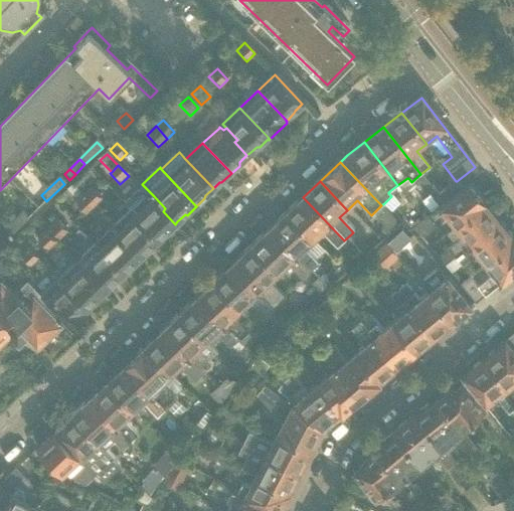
[(456,181),(438,196),(445,205),(454,197),(463,189),(457,181),(456,181)]
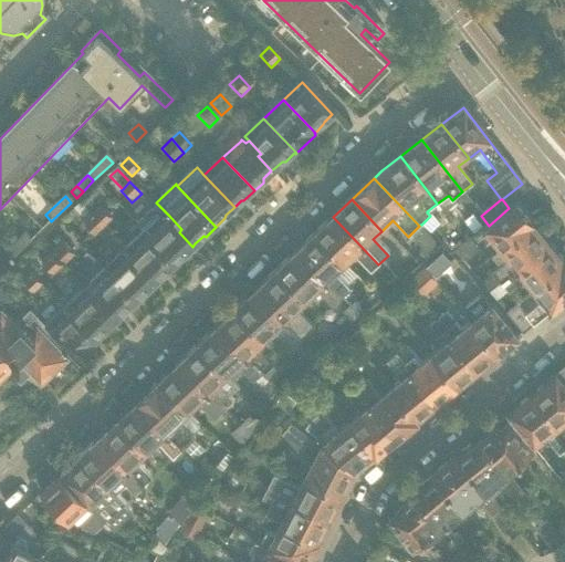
[(72,211),(83,222),(91,215),(80,204),(72,211)]
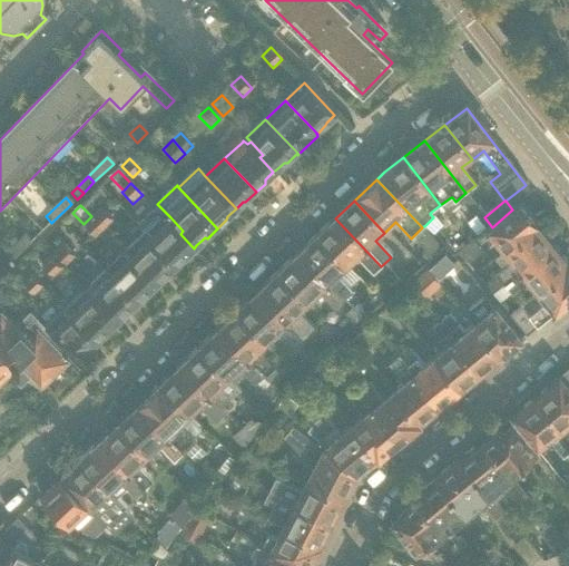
[(479,237),(458,255),(467,266),(489,249),(494,244),(502,254),(536,227),(537,226),(519,205),(512,210),(502,218),(492,227),(487,232),(479,237)]
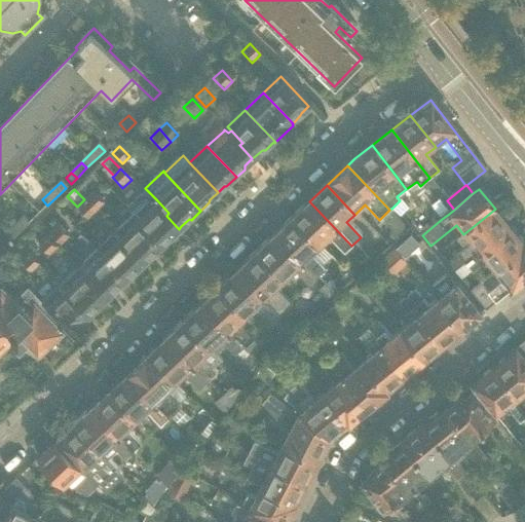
[(91,193),(84,199),(97,213),(104,206),(91,193)]
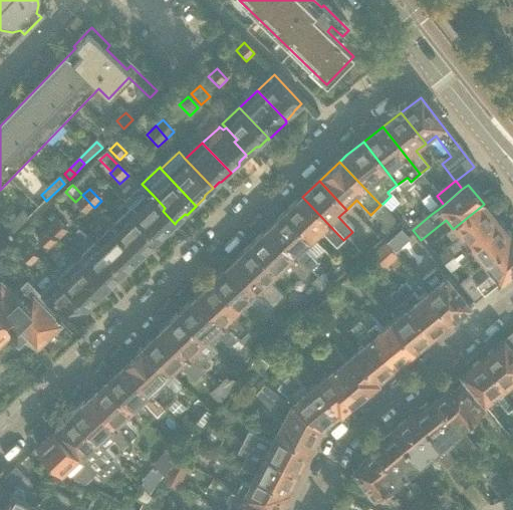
[(142,189),(124,205),(131,211),(159,241),(168,233),(168,231),(175,224),(163,211),(165,208),(154,196),(151,199),(142,189)]
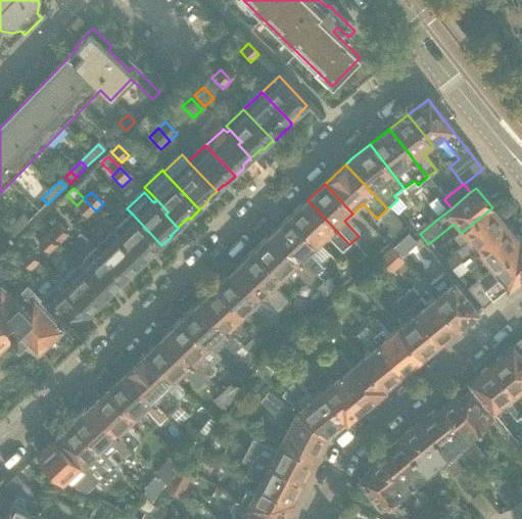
[(96,211),(84,198),(77,205),(76,207),(88,220),(96,211)]
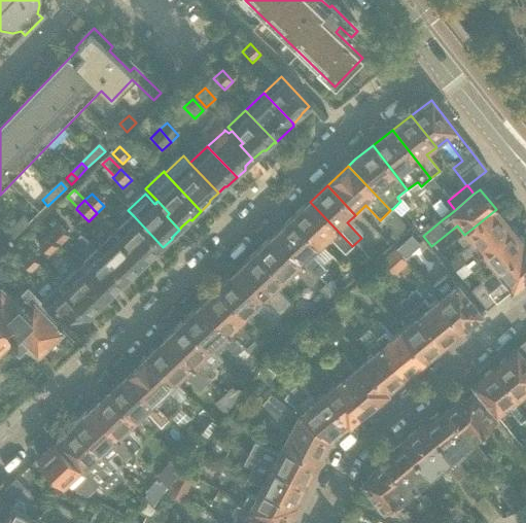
[(392,209),(391,209),(398,217),(399,218),(400,219),(409,211),(400,201),(392,209)]
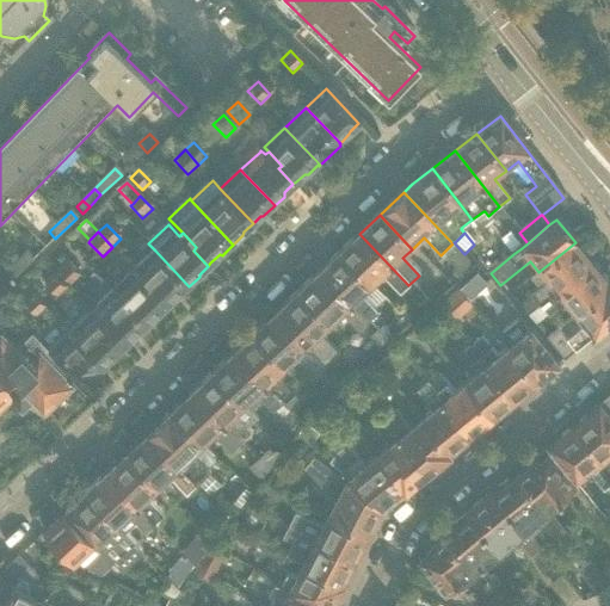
[(359,234),(338,253),(371,288),(371,286),(381,278),(398,295),(408,285),(359,234)]
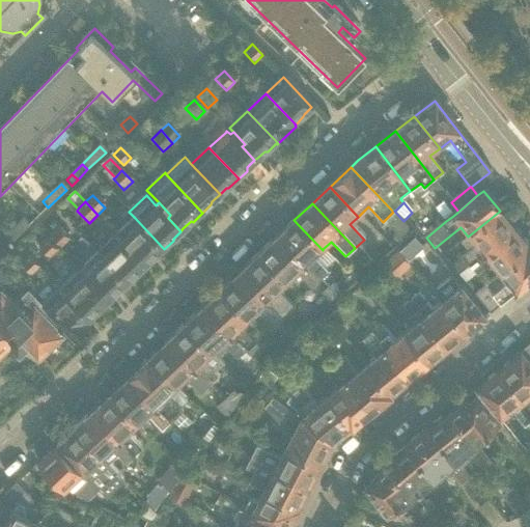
[(462,260),(451,268),(457,276),(468,268),(514,231),(499,212),(468,237),(469,238),(475,246),(459,258),(462,260)]
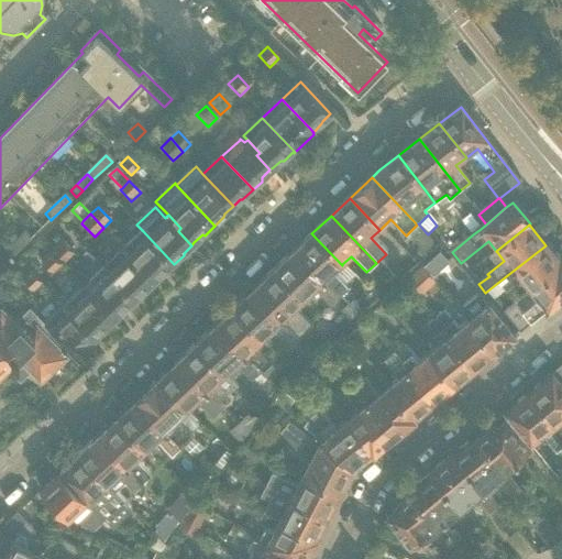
[(143,231),(124,249),(154,281),(161,274),(164,274),(174,264),(143,231)]
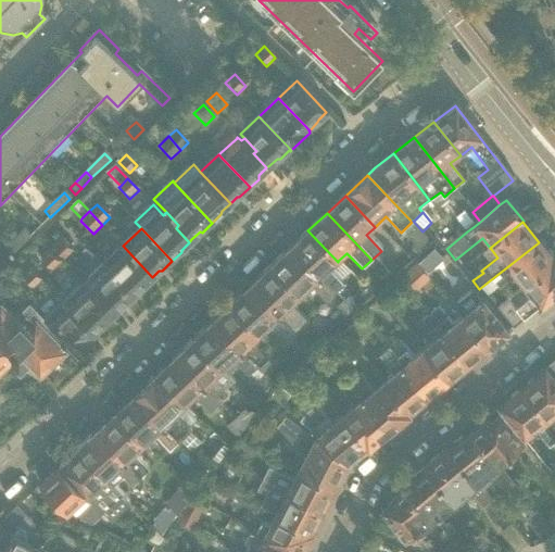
[(414,228),(404,237),(418,251),(427,242),(414,228)]
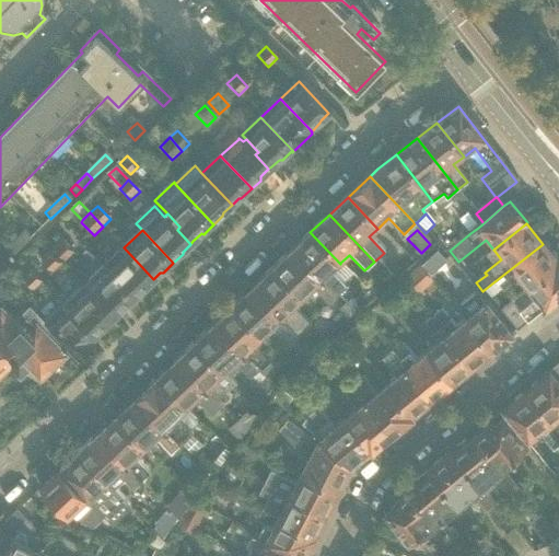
[(310,232),(291,251),(337,298),(344,291),(347,288),(342,284),(351,275),(340,263),(340,264),(310,232)]
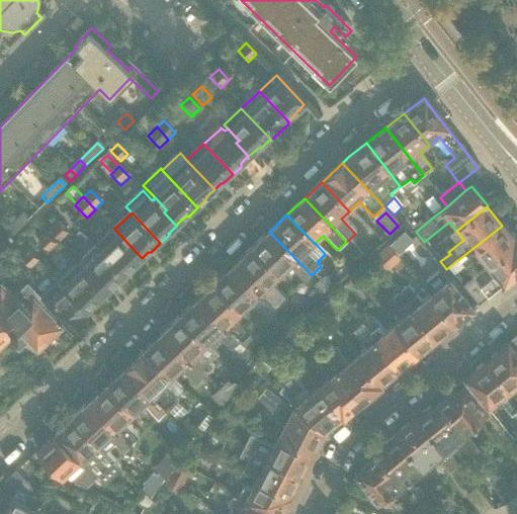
[(21,216),(4,233),(10,239),(27,222),(21,216)]
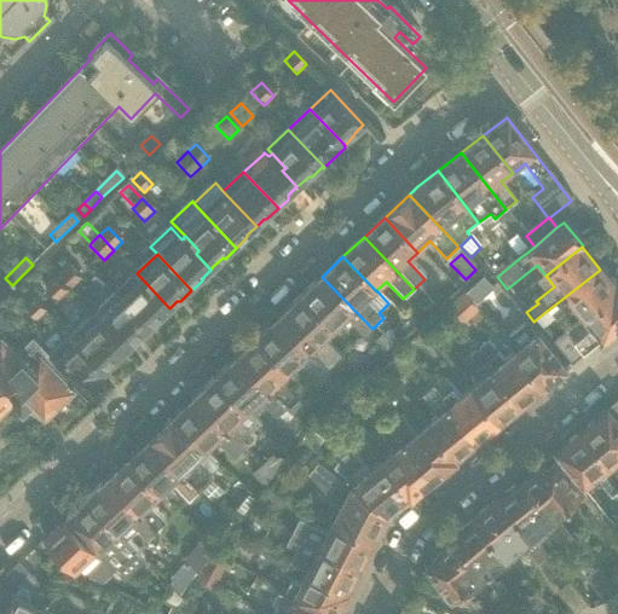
[(61,272),(57,276),(70,289),(73,287),(80,279),(71,272),(70,271),(67,267),(61,272)]
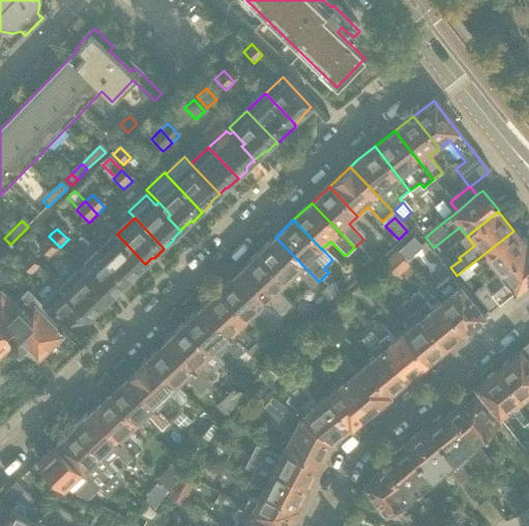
[(491,265),(498,273),(528,249),(528,247),(527,249),(513,231),(467,267),(475,278),(491,265)]
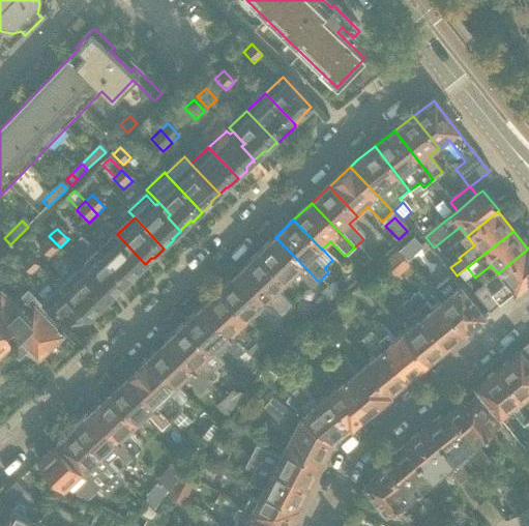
[(117,234),(98,252),(128,283),(137,274),(138,271),(145,264),(117,234)]
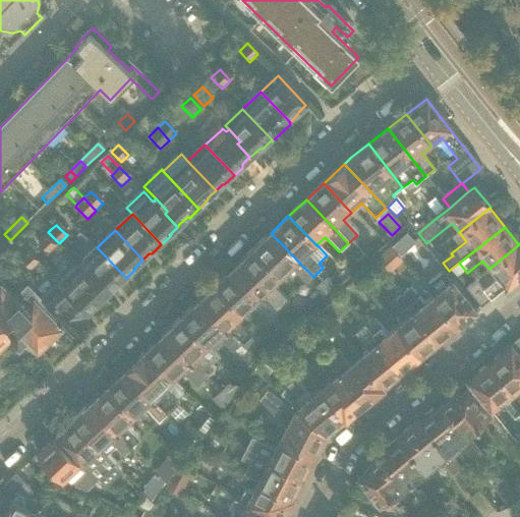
[(271,233),(253,249),(281,279),(290,270),(304,285),(313,277),(271,233)]
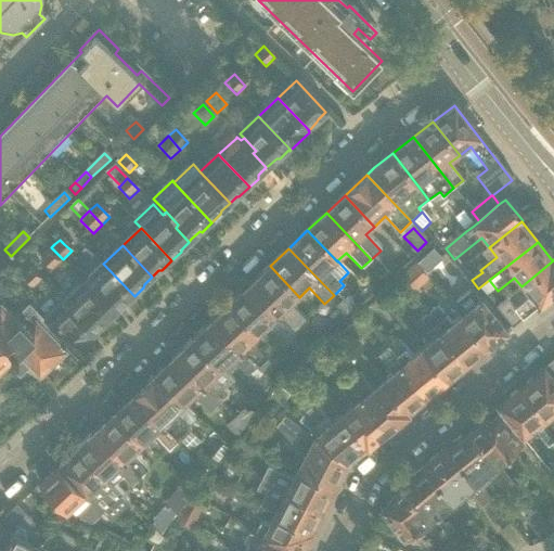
[(433,251),(416,265),(426,276),(441,261),(433,251)]
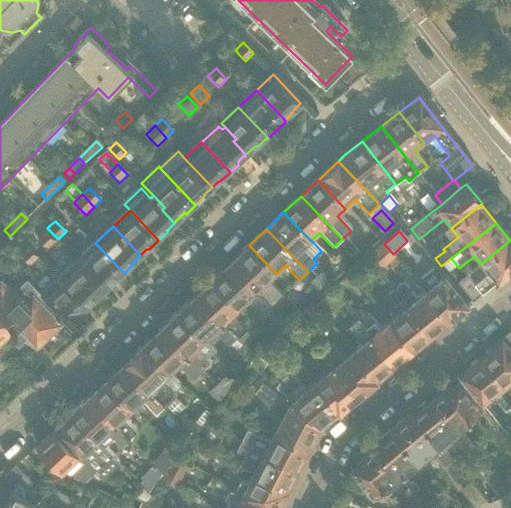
[(45,232),(36,239),(47,250),(55,243),(45,232)]
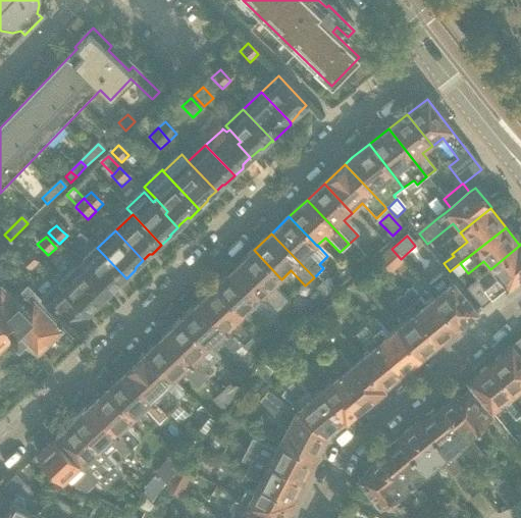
[(476,282),(466,291),(469,295),(480,309),(520,276),(520,245),(490,269),(492,271),(498,279),(487,288),(483,292),(480,288),(479,287),(476,282)]
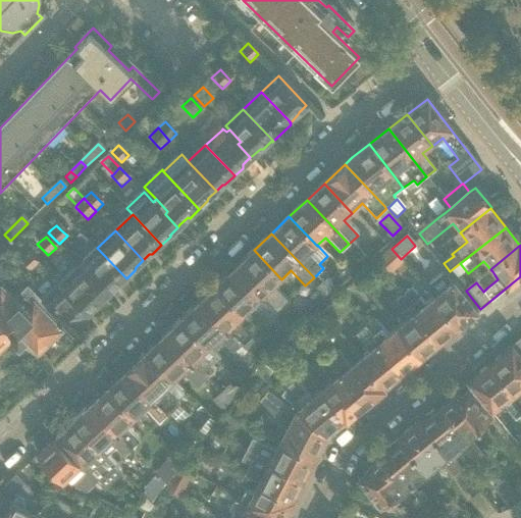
[(80,264),(79,265),(83,269),(94,280),(91,283),(104,297),(107,294),(108,294),(114,288),(117,288),(126,278),(97,248),(81,263),(80,264)]
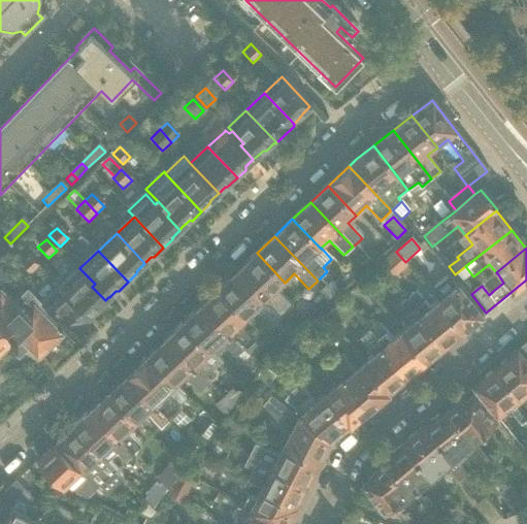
[(257,253),(236,272),(278,318),(291,305),(276,290),(285,283),(257,253)]
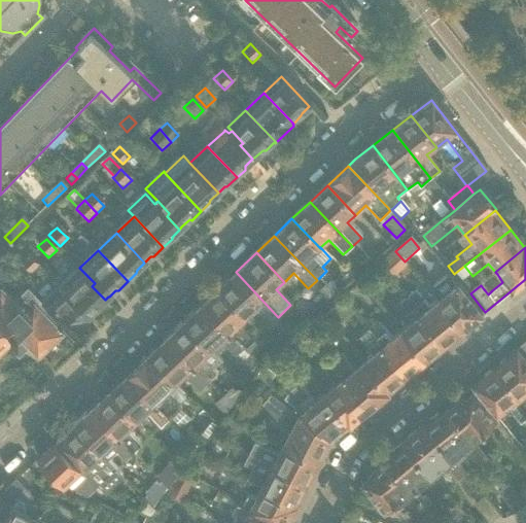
[(408,268),(394,252),(378,267),(391,282),(408,268)]
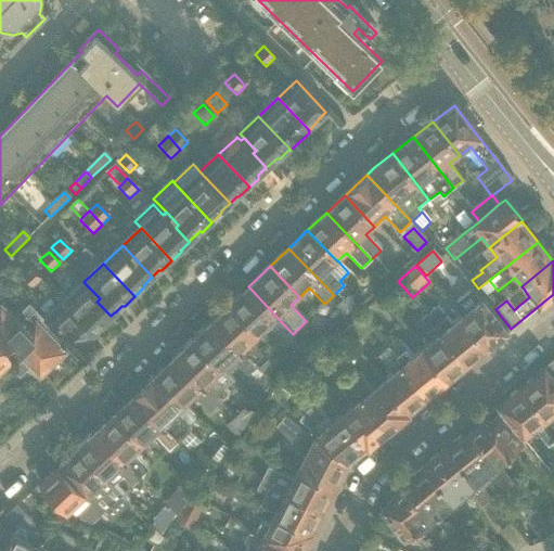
[(21,279),(31,292),(42,282),(31,269),(21,279)]
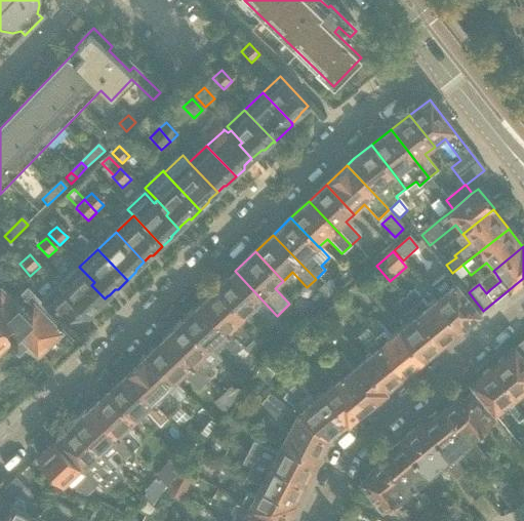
[(76,270),(59,285),(89,316),(97,309),(97,306),(105,298),(91,285),(94,282),(83,271),(81,273),(77,269),(76,270)]
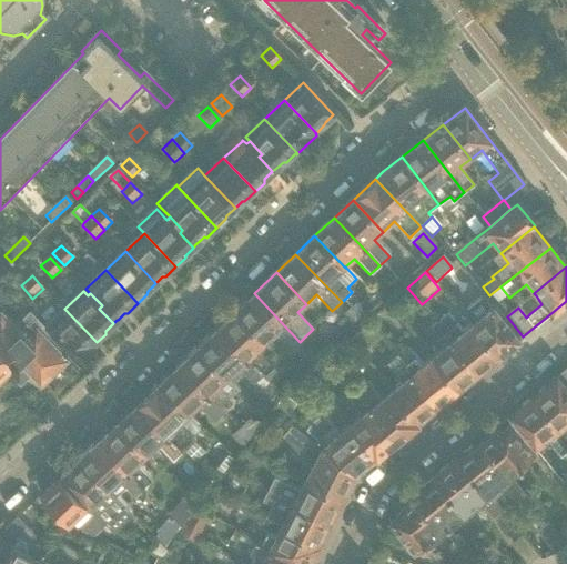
[(254,293),(235,311),(265,343),(275,333),(292,350),(300,342),(254,293)]
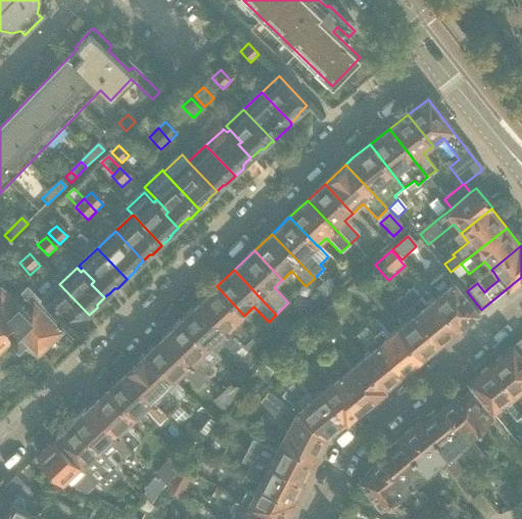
[(321,272),(315,278),(322,285),(328,279),(321,272)]
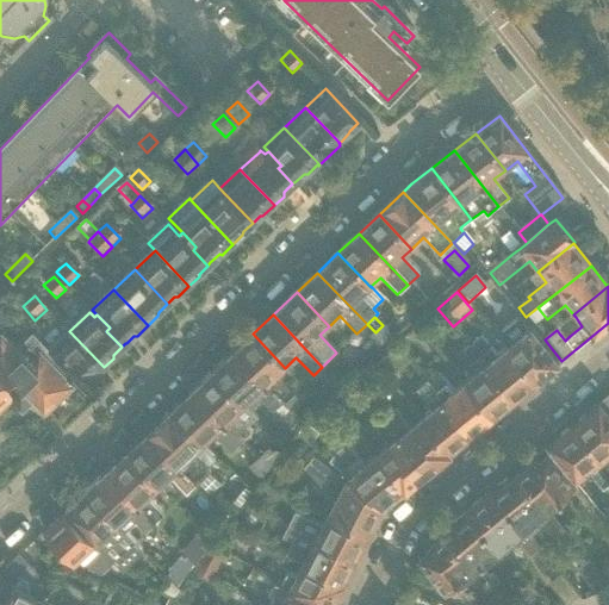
[(520,320),(497,338),(504,348),(533,384),(534,384),(557,366),(541,347),(520,320)]
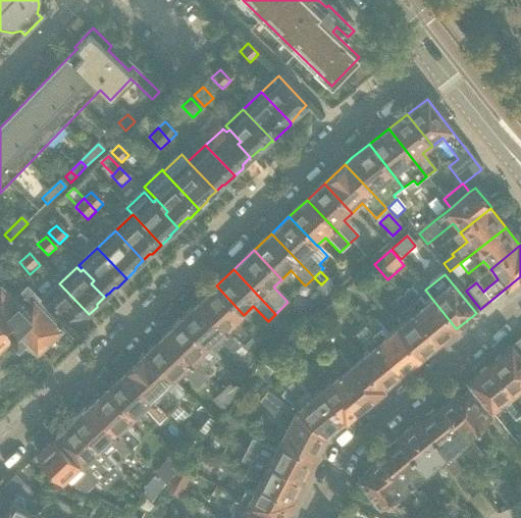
[(0,342),(4,339),(16,352),(27,343),(38,354),(60,332),(43,313),(48,308),(41,301),(29,287),(16,298),(0,280),(0,342)]
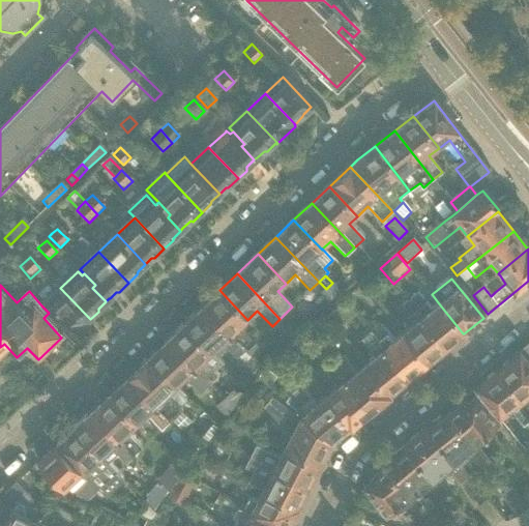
[(58,290),(41,305),(49,313),(72,339),(91,321),(90,320),(90,319),(60,288),(58,290)]
